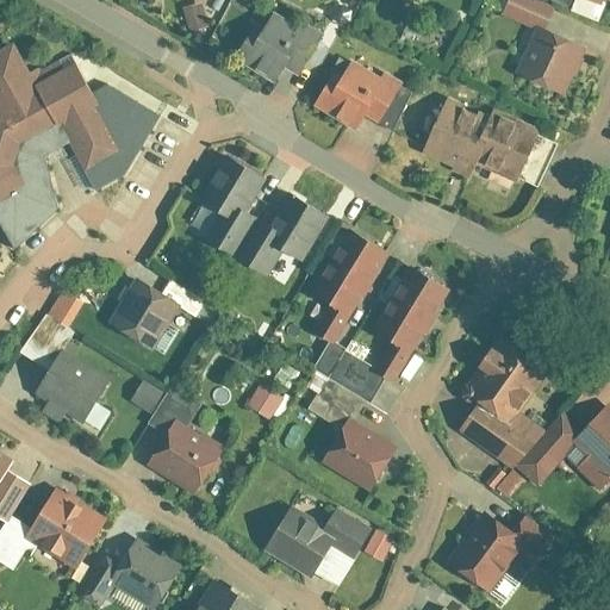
[(287,75),(316,30),(272,6),(236,61),(267,78),(274,68),(287,75)]
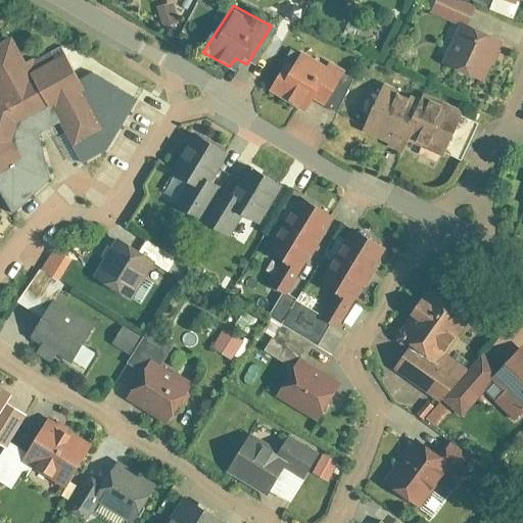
[(442,66),(482,82),(502,38),(460,20),(442,66)]
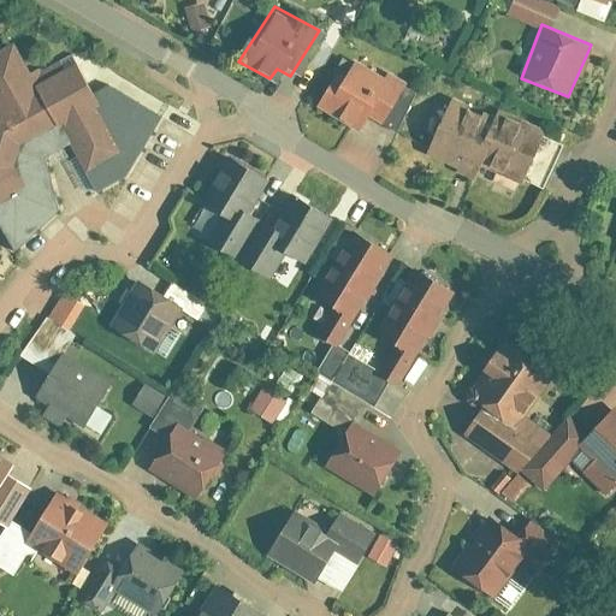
[(0,208),(9,206),(12,215),(43,197),(30,170),(64,154),(78,179),(125,158),(73,65),(58,71),(54,64),(23,76),(10,51),(0,55),(0,208)]
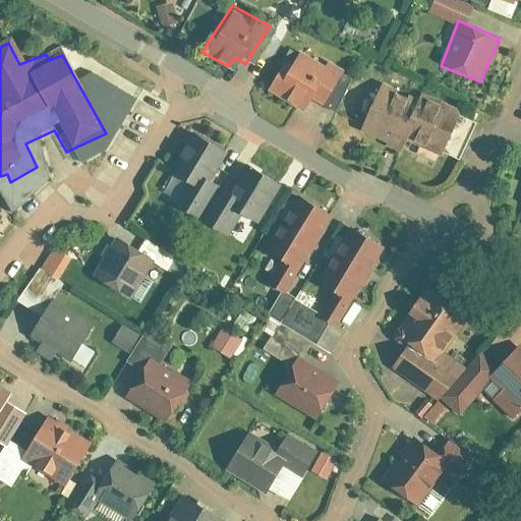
[(315,121),(341,73),(294,47),(268,93),(315,121)]
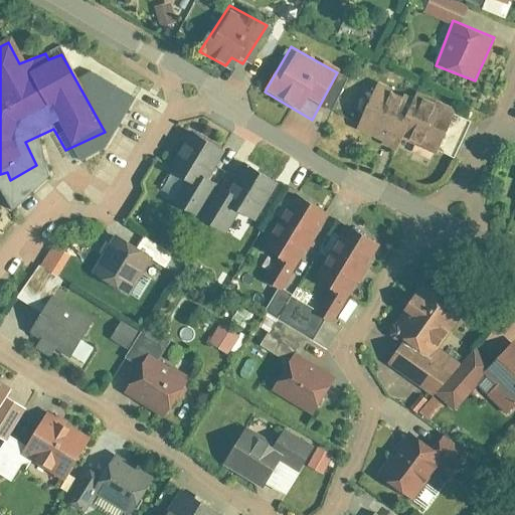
[(434,157),(452,113),(376,81),(355,129),(401,151),(405,144),(434,157)]
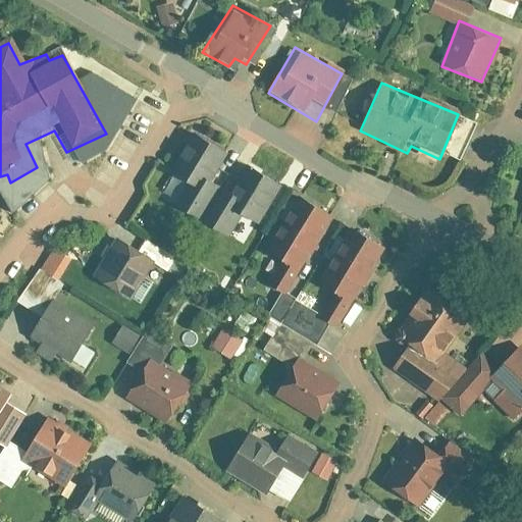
[(171,208),(196,220),(231,155),(190,133),(168,171),(186,180),(171,208)]
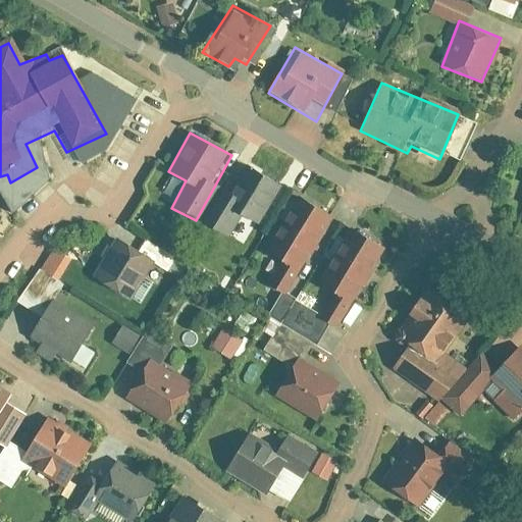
[(258,225),(280,181),(239,161),(204,225),(231,239),(244,218),(258,225)]
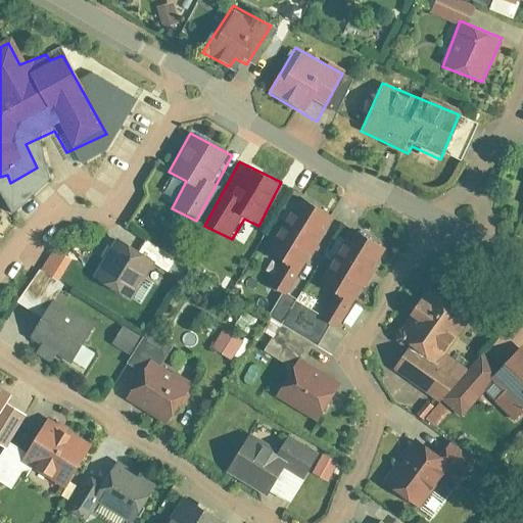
[(299,274),(333,215),(299,195),(265,253),(299,274)]
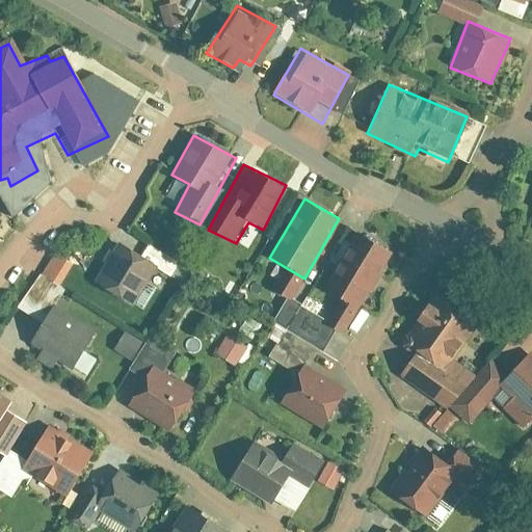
[(355,310),(392,251),(354,230),(317,288),(355,310)]
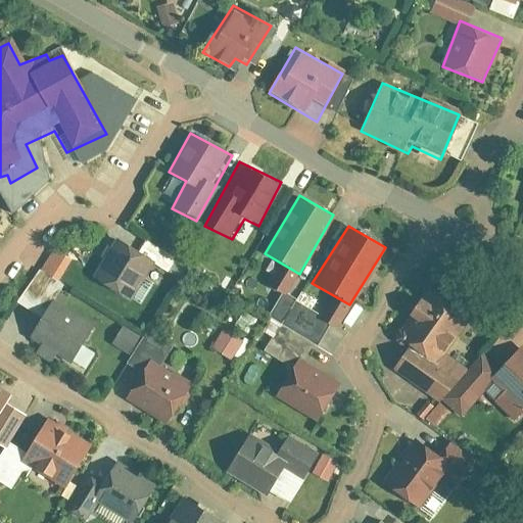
[(91,276),(133,299),(155,262),(113,238),(91,276)]
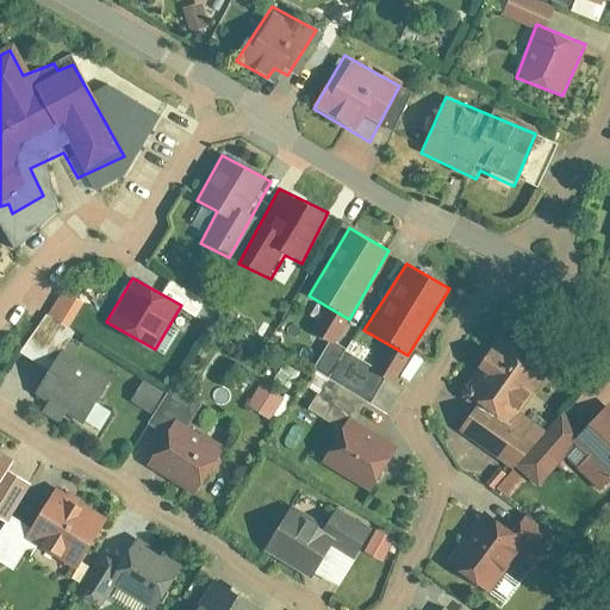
[(503,421),(551,363),(504,329),(459,390),(473,402),(503,421)]
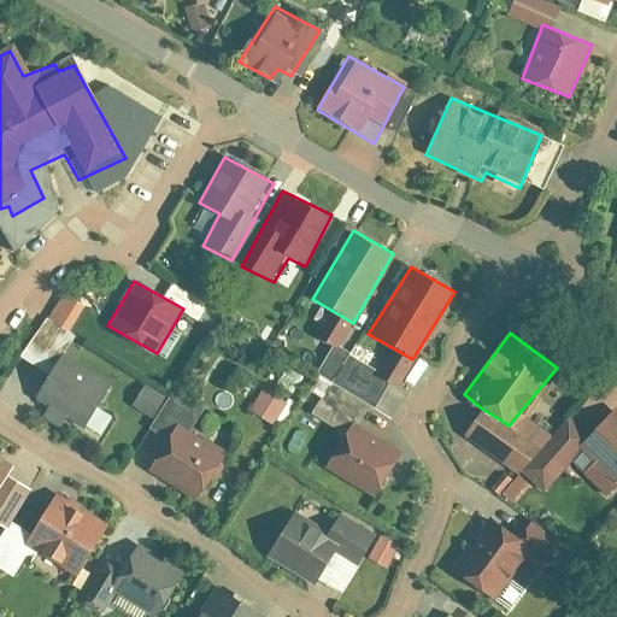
[(83,428),(109,382),(62,353),(33,398),(83,428)]
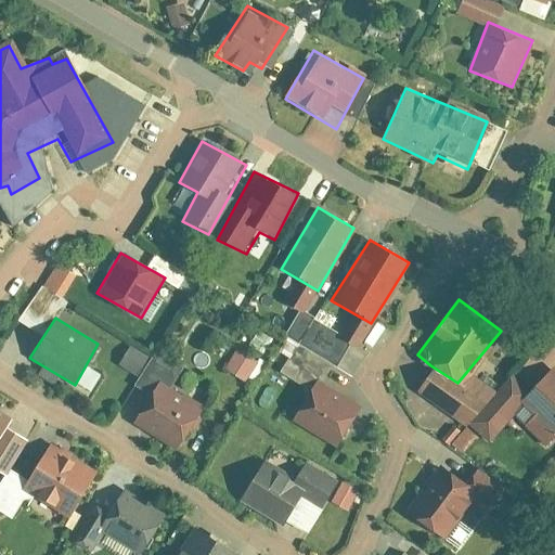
[(177,446),(202,403),(171,386),(184,365),(153,347),(132,382),(147,391),(131,418),(177,446)]
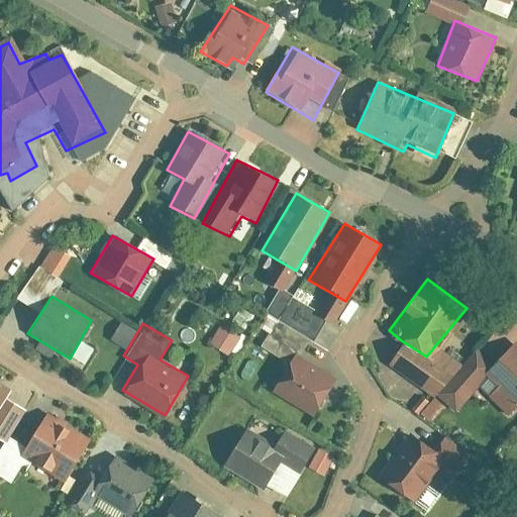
[(384,364),(431,395),(448,373),(426,356),(401,340),(384,364)]
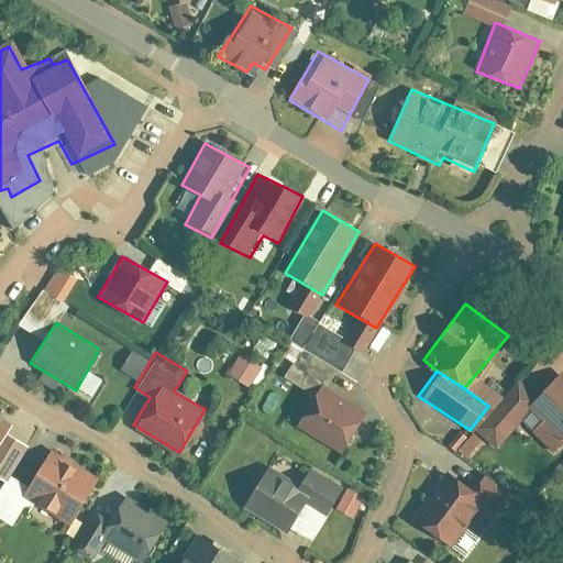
[(527,418),(562,446),(562,444),(562,385),(554,378),(534,403),(515,386),(481,424),(503,442),(527,418)]
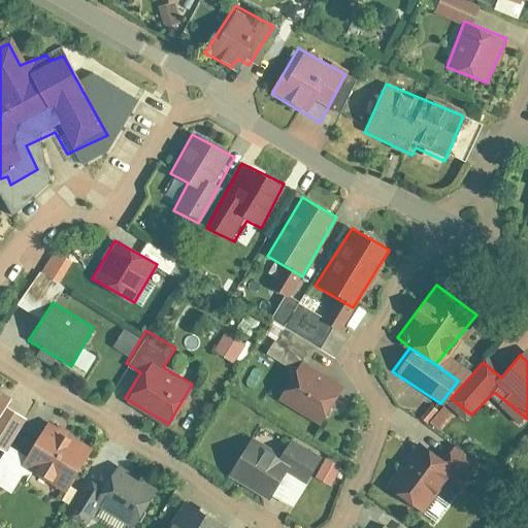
[(320,425),(344,385),(301,359),(277,401),(320,425)]
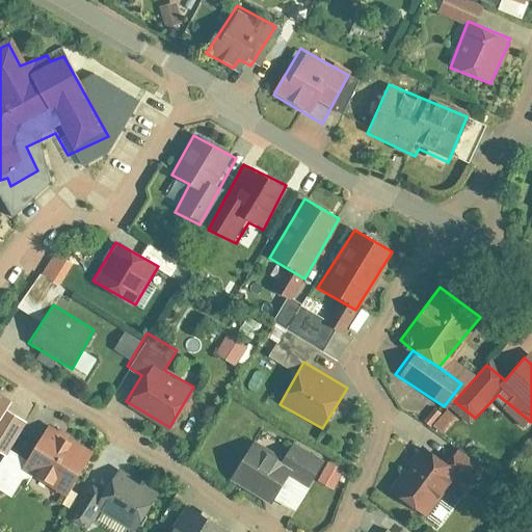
[(27,415),(0,398),(0,455),(1,456),(27,415)]
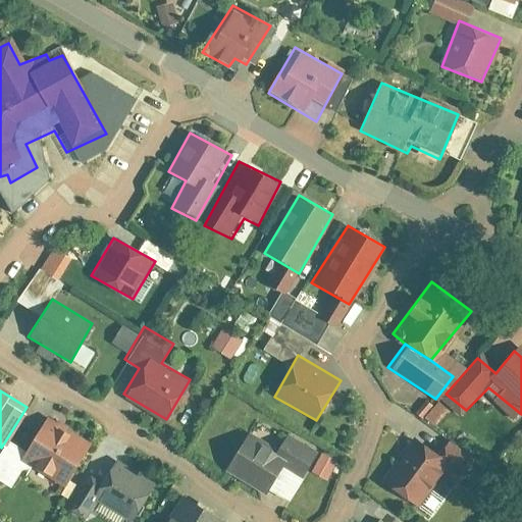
[(17,457),(60,483),(88,442),(45,416),(17,457)]
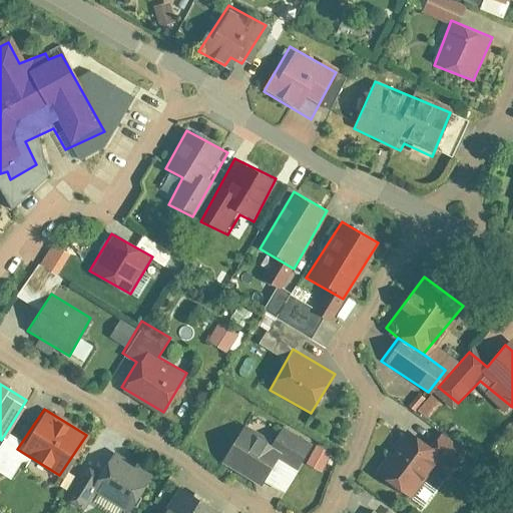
[(374,475),(411,499),(436,466),(452,475),(467,452),(437,435),(430,446),(404,428),(374,475)]
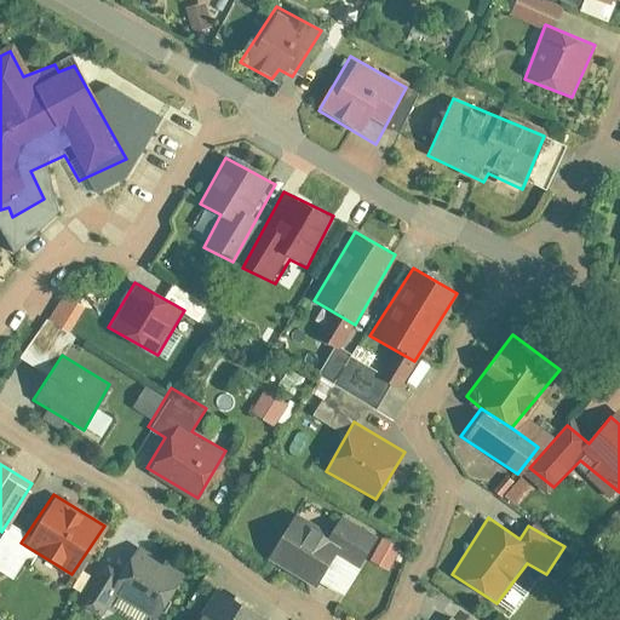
[(265,557),(313,584),(334,554),(357,567),(377,541),(342,521),(329,539),(292,518),(265,557)]
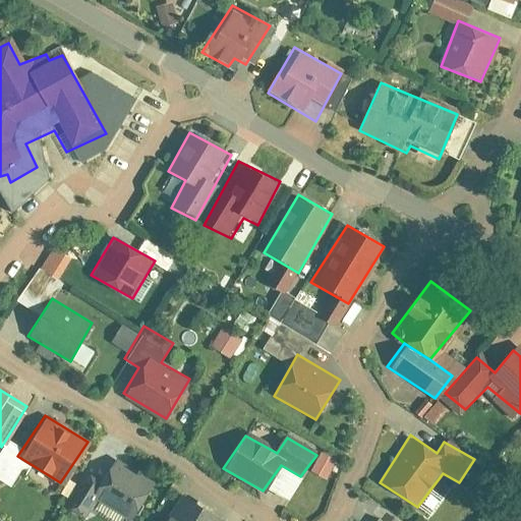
[(151,483),(107,456),(83,494),(128,520),(151,483)]
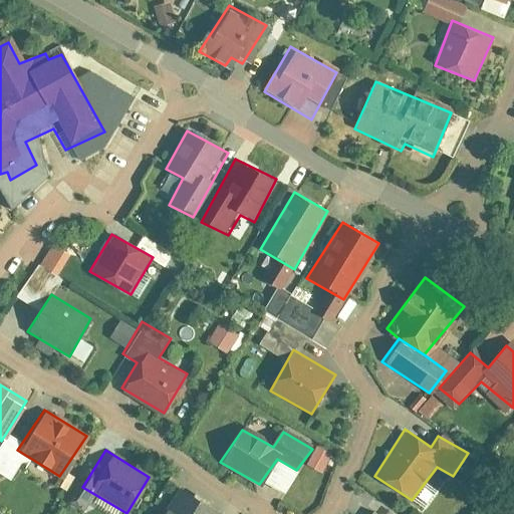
[(219,513),(222,511),(179,486),(163,513),(219,513)]
